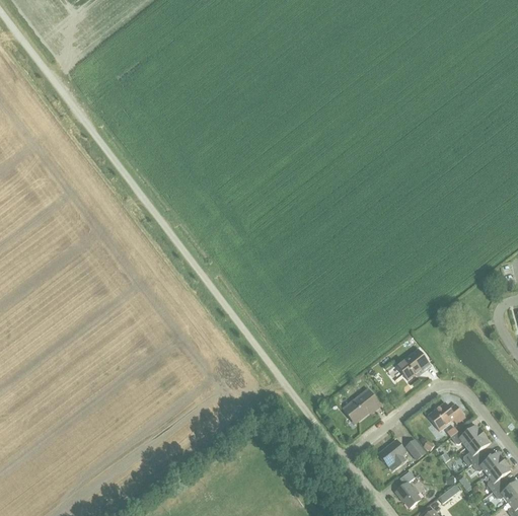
[(417,348),(395,365),(407,379),(422,367),(424,370),(430,365),(417,348)]
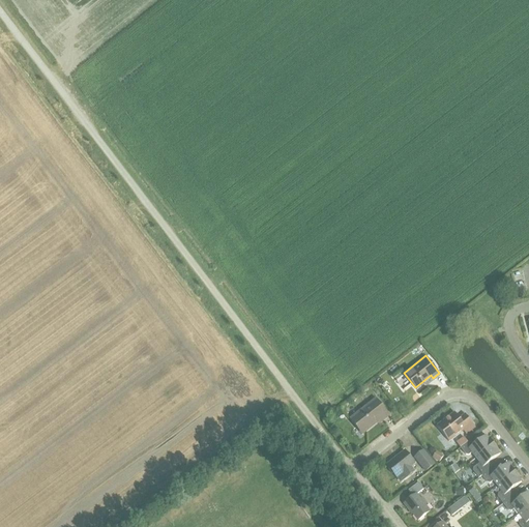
[(375,397),(349,417),(354,425),(356,422),(362,430),(380,416),(381,418),(388,412),(375,397)]
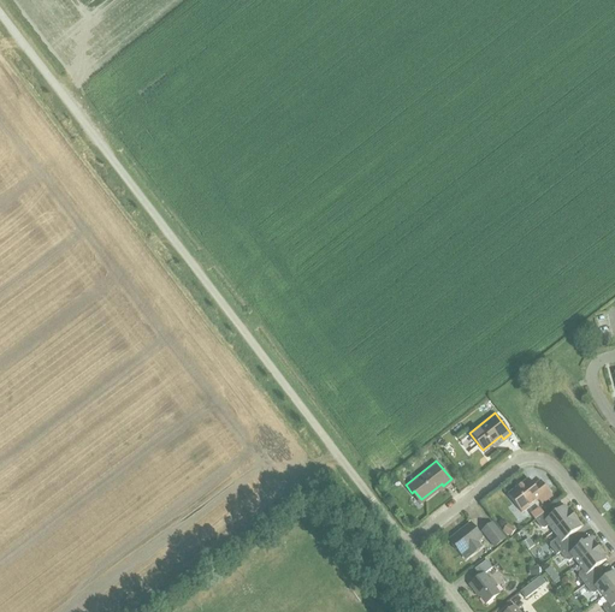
[(527,476),(507,492),(520,510),(537,497),(540,501),(551,493),(539,479),(532,483),(527,476)]
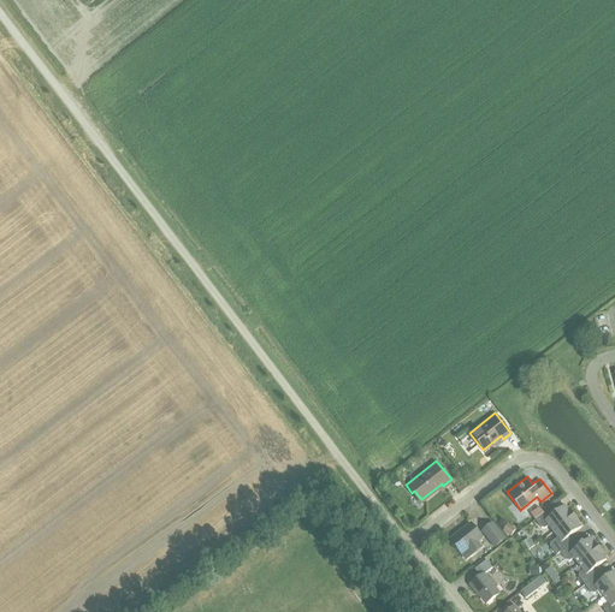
[(551,529),(573,514),(568,506),(567,507),(563,503),(553,511),(549,506),(533,517),(539,526),(543,526),(547,523),(551,529)]
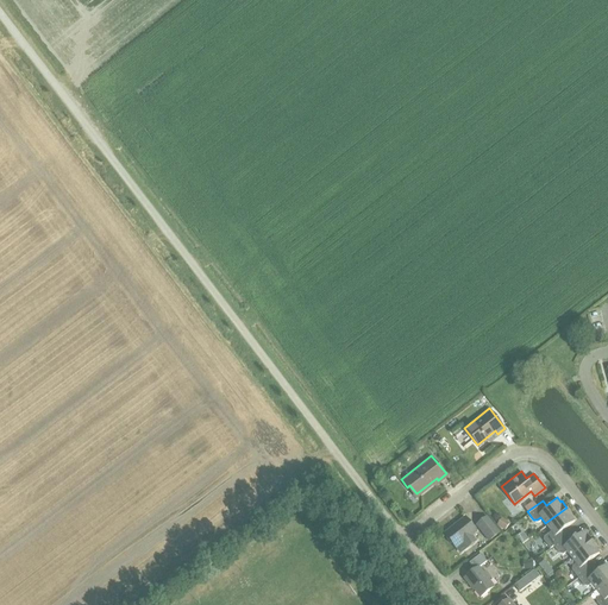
[(566,508),(545,523),(550,529),(543,534),(543,537),(549,546),(552,543),(566,533),(563,527),(574,518),(570,515),(571,514),(566,508)]
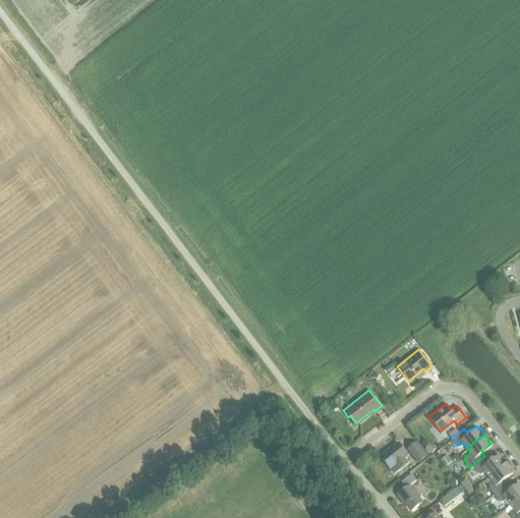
[(397,442),(380,455),(389,466),(395,462),(398,466),(405,461),(402,456),(406,453),(397,442)]
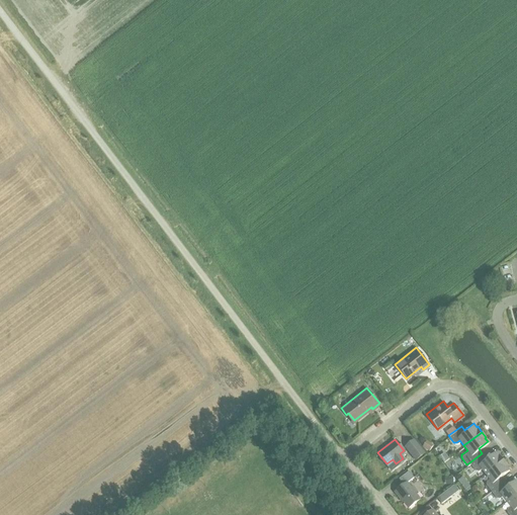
[(413,439),(404,445),(414,459),(423,452),(413,439)]
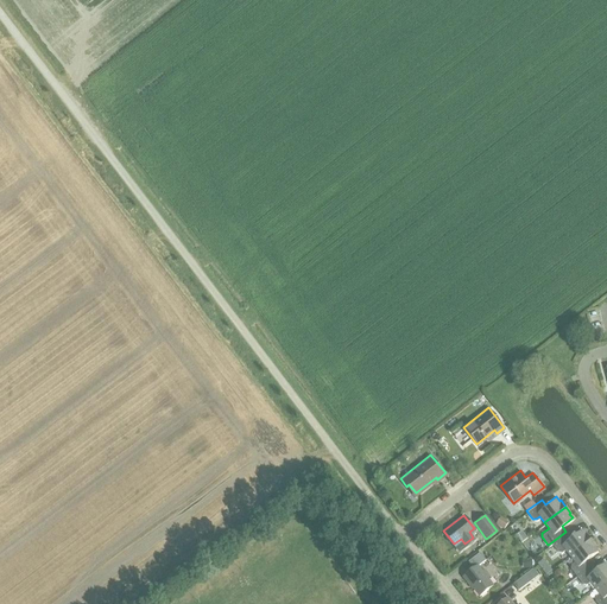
[(499,515),(495,521),(503,527),(507,521),(499,515)]
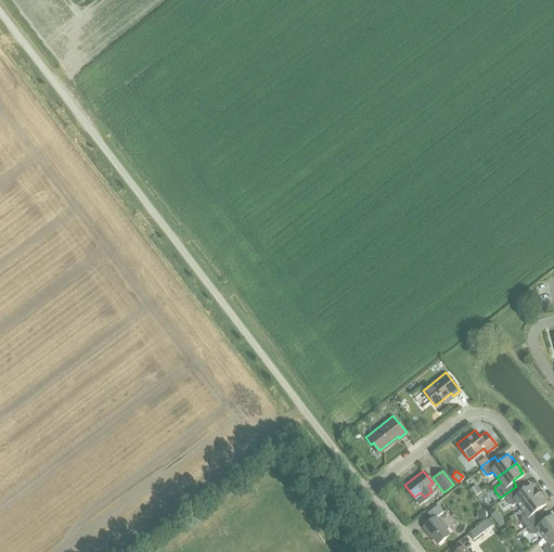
[(475,483),(469,487),(475,493),(480,489),(475,483)]
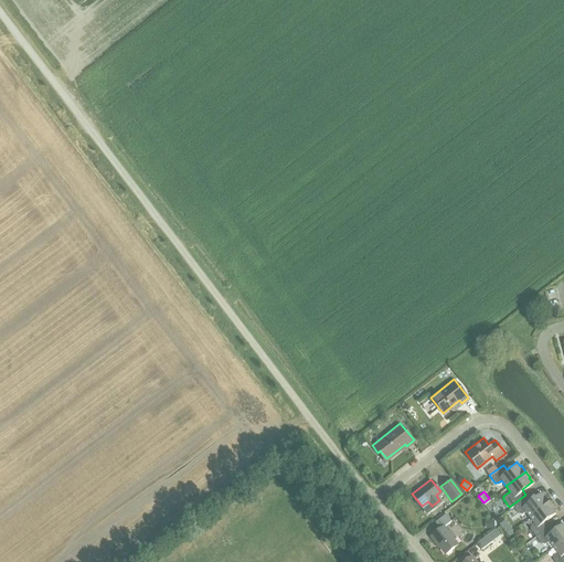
[(530,499),(525,495),(512,505),(518,512),(523,511),(524,510),(529,516),(547,501),(543,495),(542,496),(540,491),(530,499)]
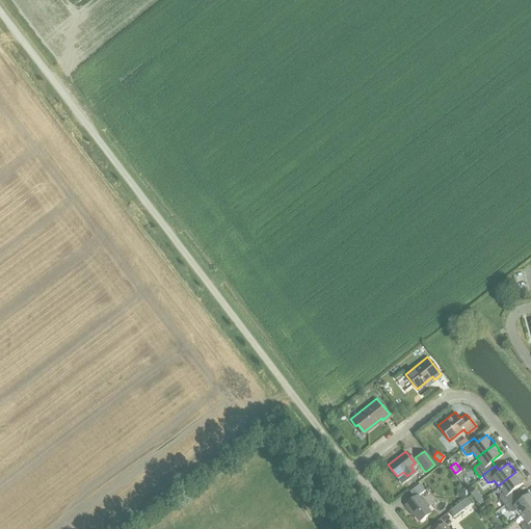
[(515,472),(498,485),(502,491),(499,493),(498,496),(504,503),(516,494),(512,488),(522,481),(520,478),(520,477),(515,472)]
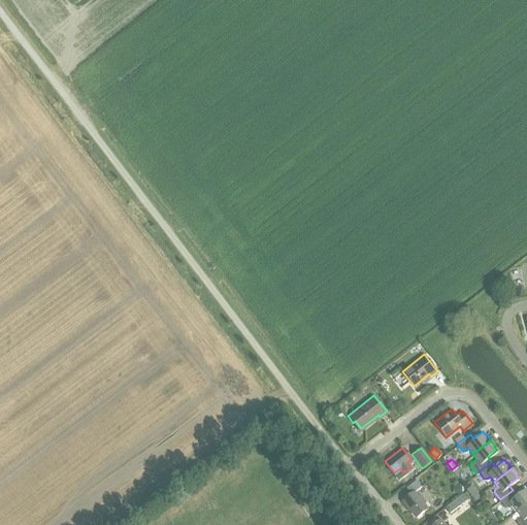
[(416,479),(405,486),(410,492),(401,498),(415,517),(427,506),(422,500),(424,499),(421,494),(419,495),(414,490),(421,485),(416,479)]
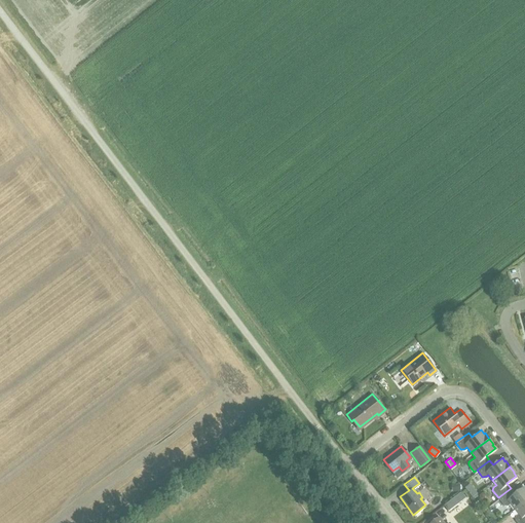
[(476,497),(481,492),(472,482),(466,486),(476,497)]
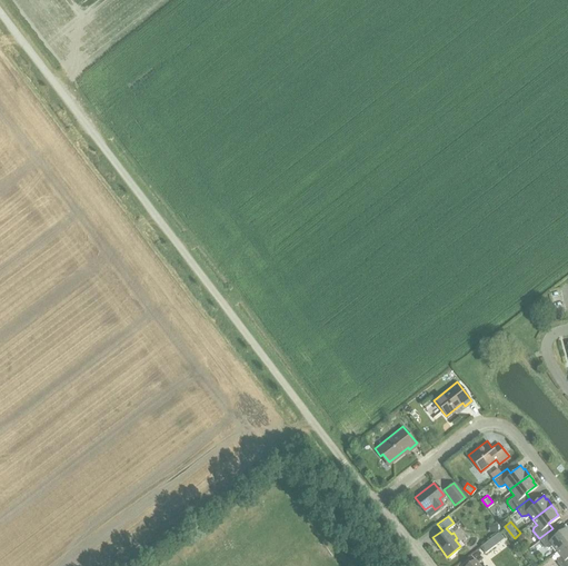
[(552,528),(539,538),(545,546),(548,546),(551,544),(556,549),(567,539),(567,527),(566,525),(556,533),(552,528)]
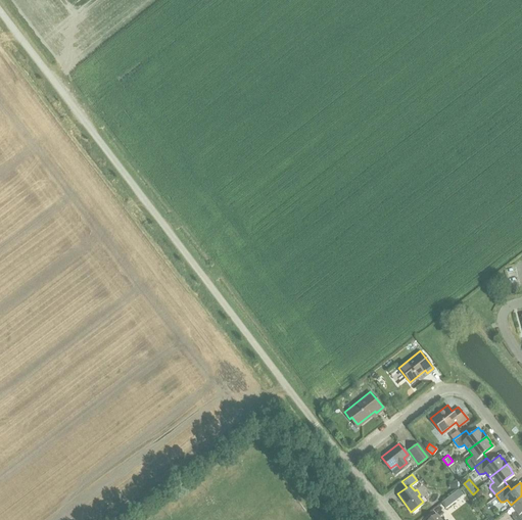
[(458,487),(440,501),(444,507),(462,493),(458,487)]
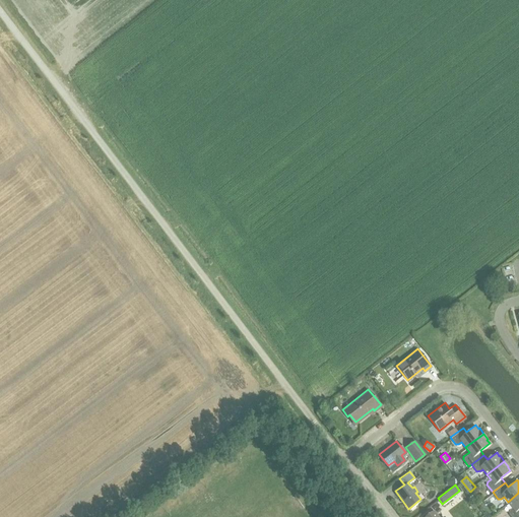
[(518,493),(508,502),(512,507),(509,509),(508,512),(511,516),(515,516),(518,514),(518,493)]
